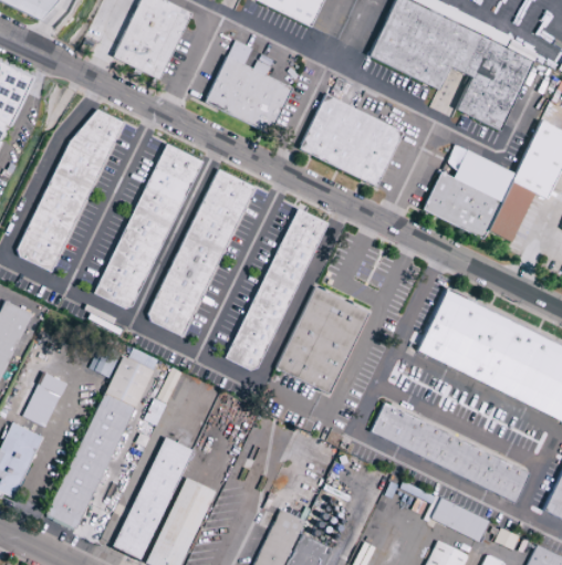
[(0,0),(45,19),(53,0),(0,0)]
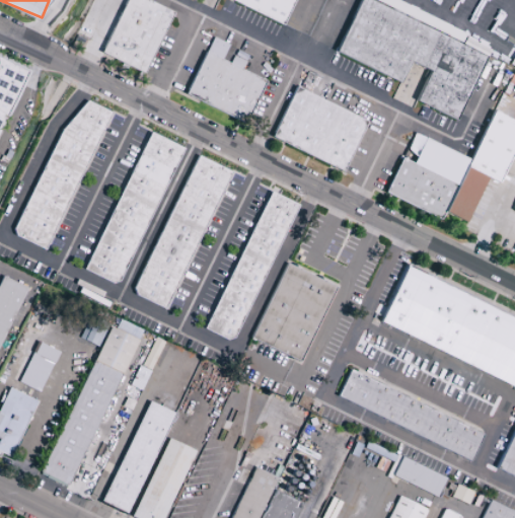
[(149,73),(175,10),(150,0),(128,0),(104,54),(149,73)]
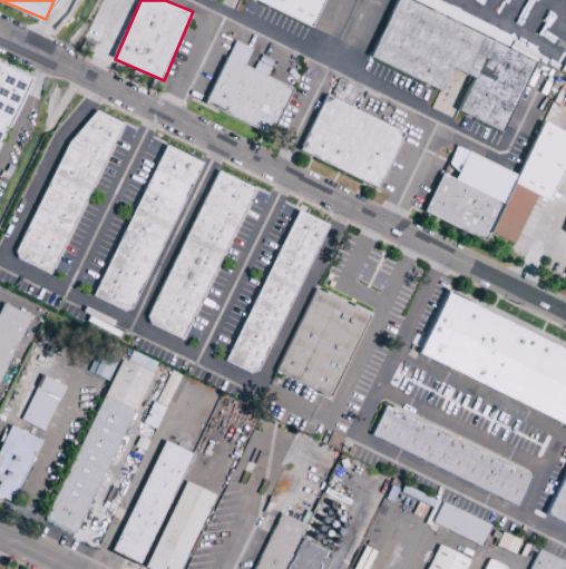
[(253,0),(315,26),(327,0),(253,0)]
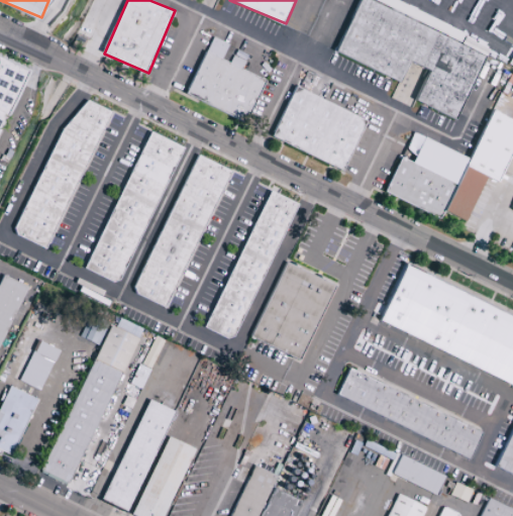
[(459,119),(487,54),(462,42),(468,29),(396,0),(361,0),(337,54),(403,81),(411,62),(430,70),(417,102),(459,119)]
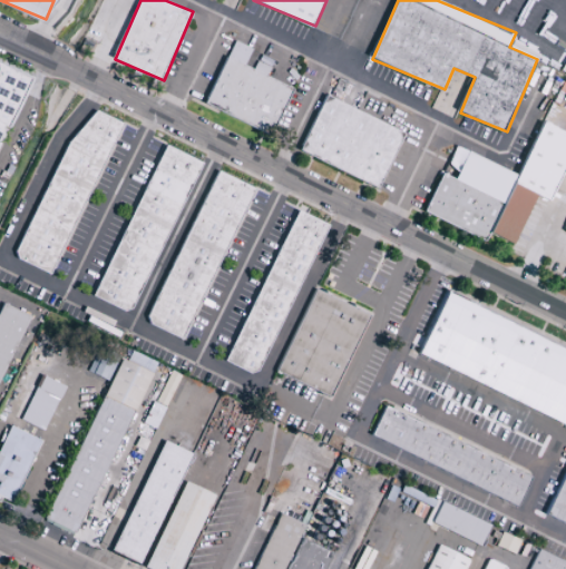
[(207,106),(274,134),(294,87),(246,67),(254,48),(235,40),(207,106)]
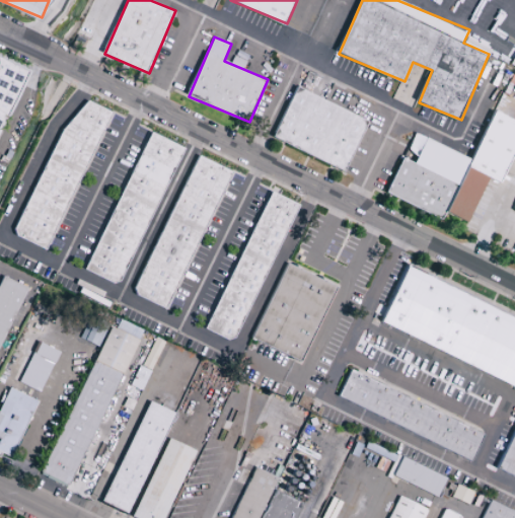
[(0,131),(7,115),(12,117),(32,69),(0,55),(0,131)]
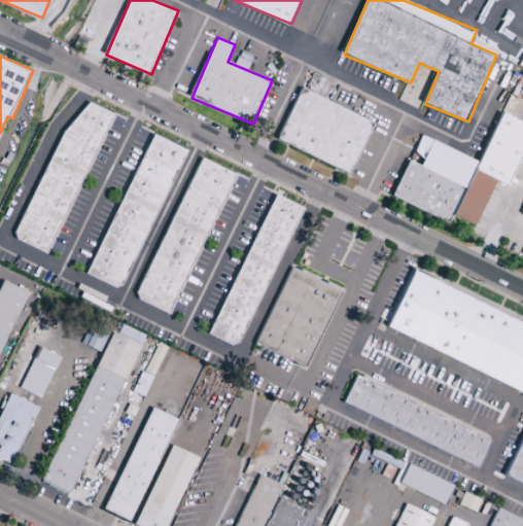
[(376,121),(302,89),(278,140),(352,174),(376,121)]
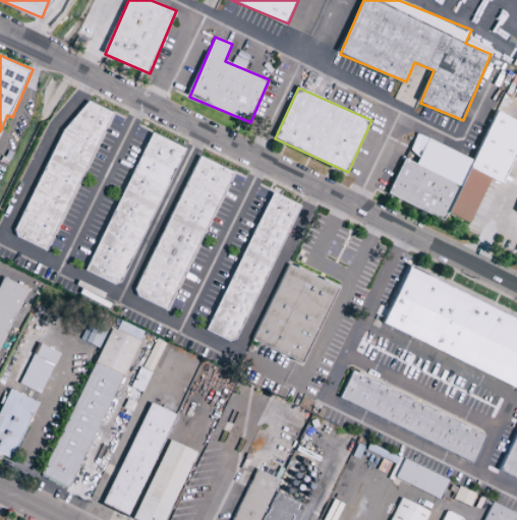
[(51,251),(112,111),(78,97),(17,236),(51,251)]
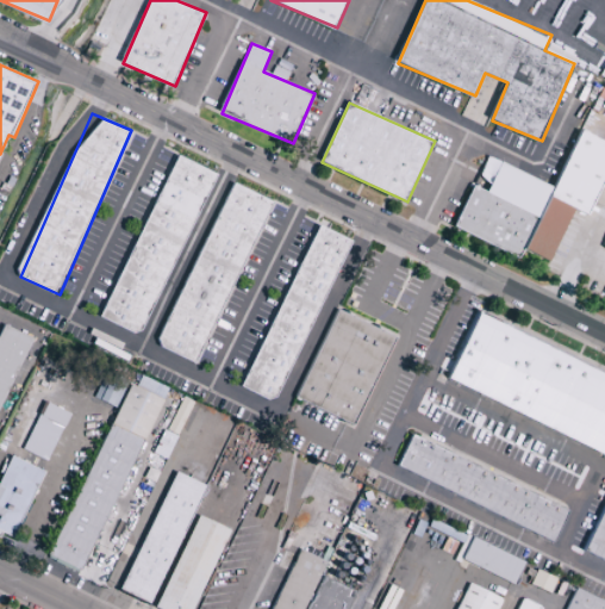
[(455,229),(522,256),(524,250),(553,262),(575,209),(591,215),(604,180),(604,140),(581,131),(557,186),(490,157),(480,179),(492,184),(488,191),(473,185),(455,229)]
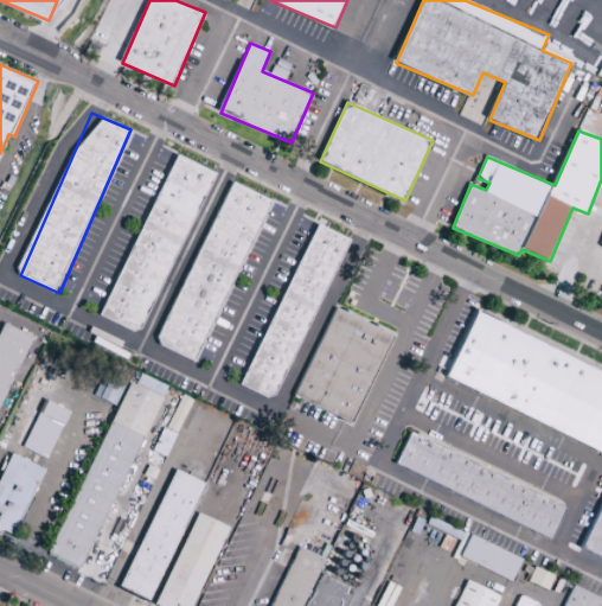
[(145,335),(215,171),(174,154),(104,317),(145,335)]
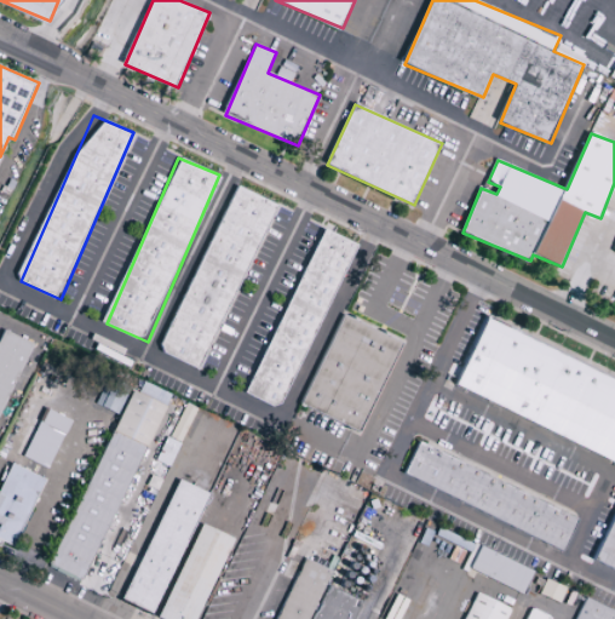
[(276,202),(235,184),(164,353),(205,371),(276,202)]
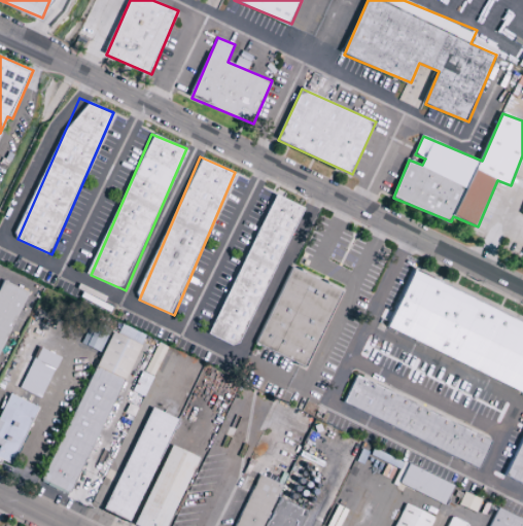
[(212,335),(241,348),(304,207),(275,194),(212,335)]
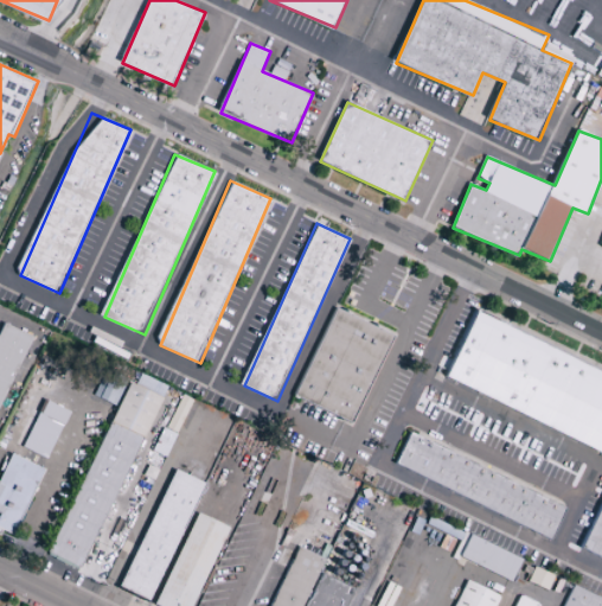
[(397,336),(354,422),(300,395),(341,308),(397,336)]
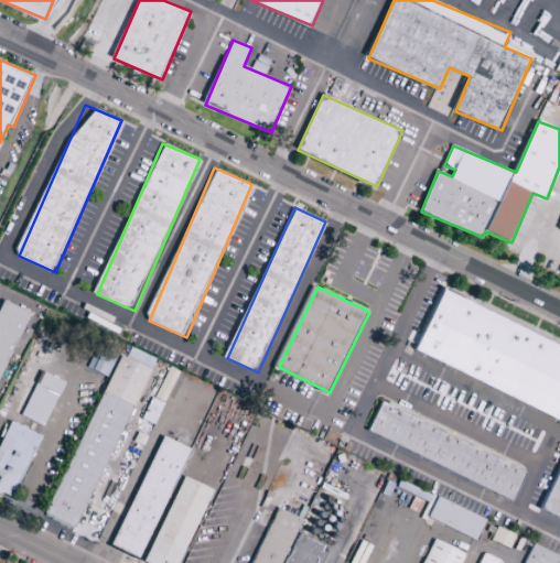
[(559,419),(416,348),(445,288),(559,343),(559,419)]
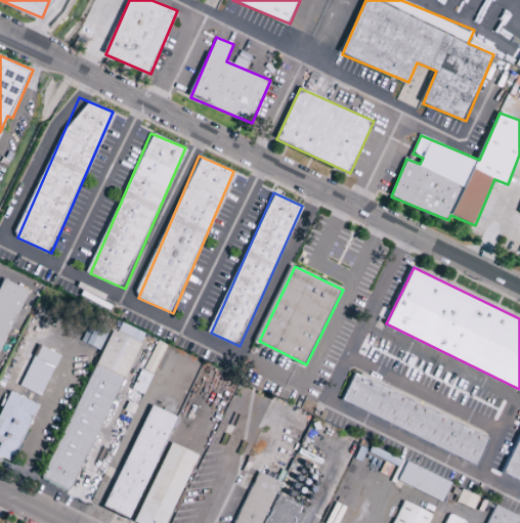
[(0,351),(27,288),(1,277),(0,278),(0,351)]
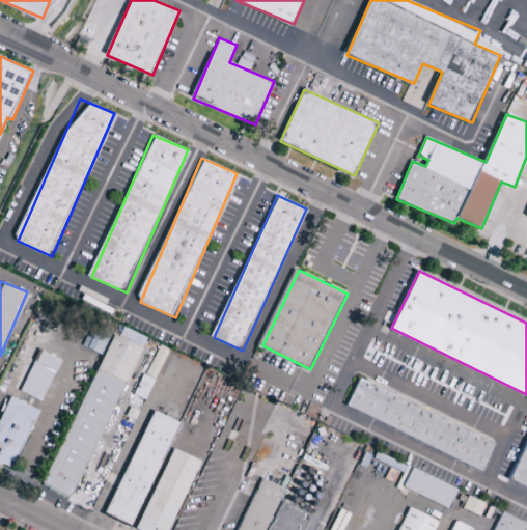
[(144,334),(126,327),(121,336),(110,332),(49,485),(79,498),(144,334)]
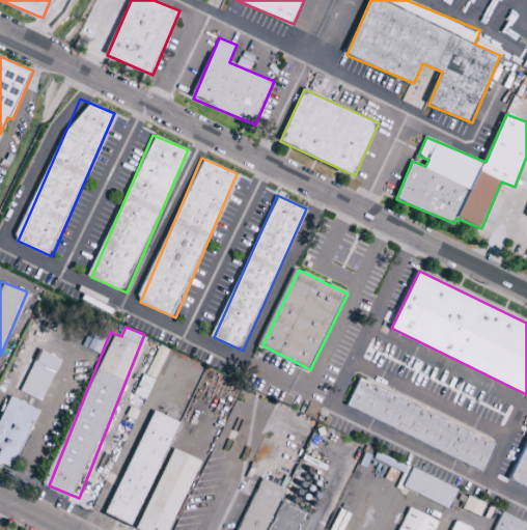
[(63,359),(40,350),(23,391),(45,400),(63,359)]
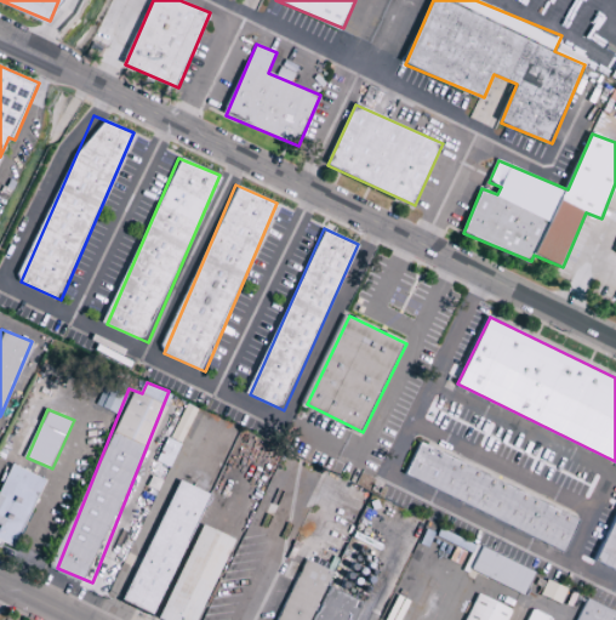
[(581,521),(566,549),(409,472),(423,444),(581,521)]
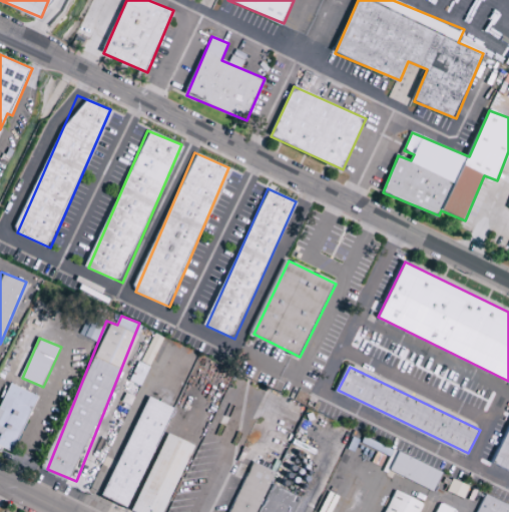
[(0,445),(14,452),(39,396),(11,383),(0,407),(0,445)]
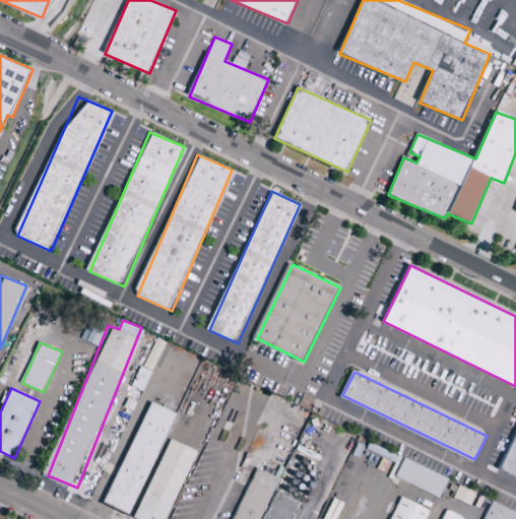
[(176,412),(149,401),(107,504),(132,515),(176,412)]
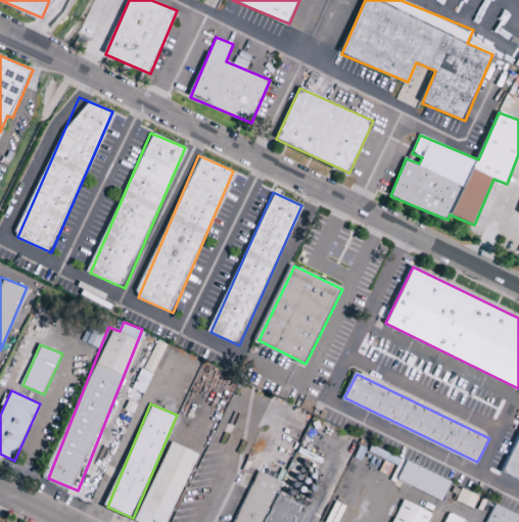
[(168,521),(197,453),(170,441),(136,521),(168,521)]
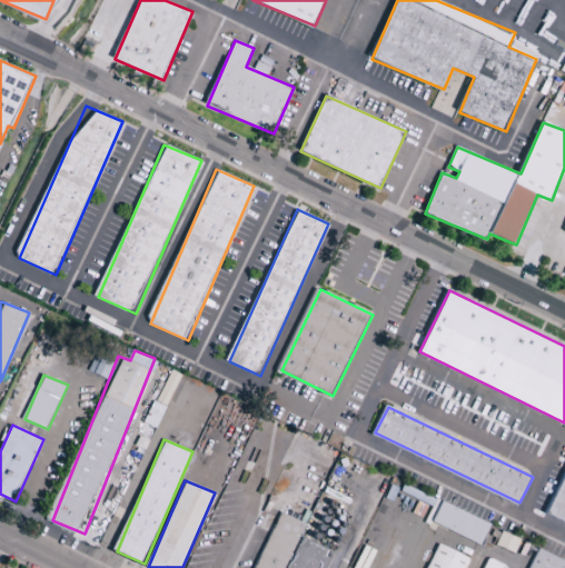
[(564,480),(548,514),(564,521),(564,480)]
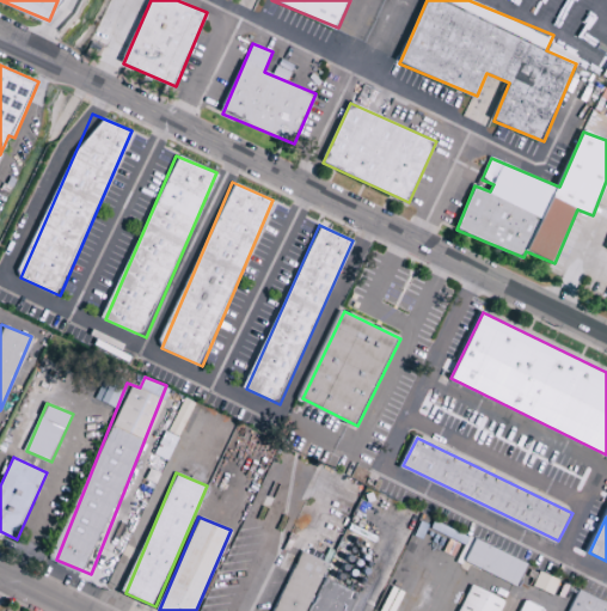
[(528,564),(476,538),(465,560),(517,586),(528,564)]
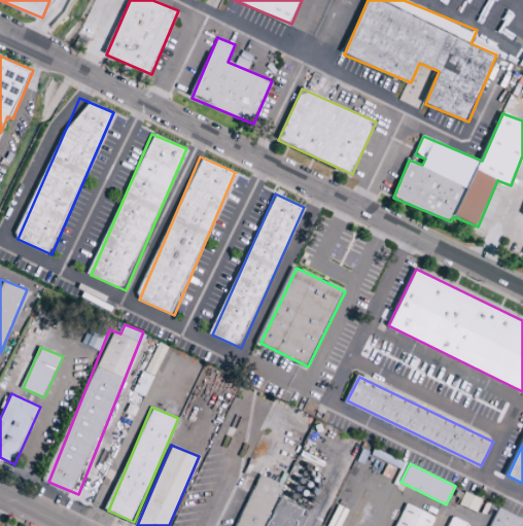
[(264,525),(281,483),(258,474),(237,525),(264,525)]
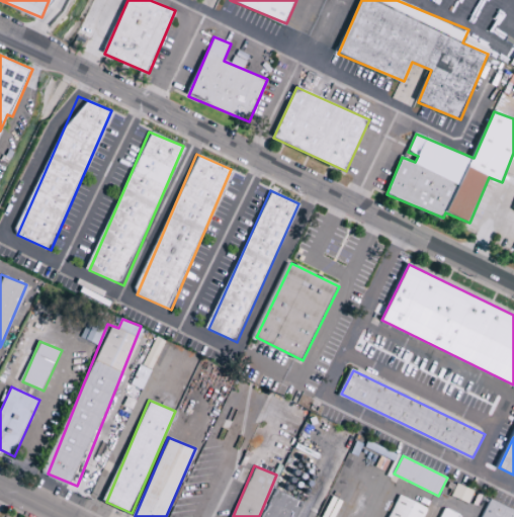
[(475,491),(460,485),(455,497),(469,503),(475,491)]
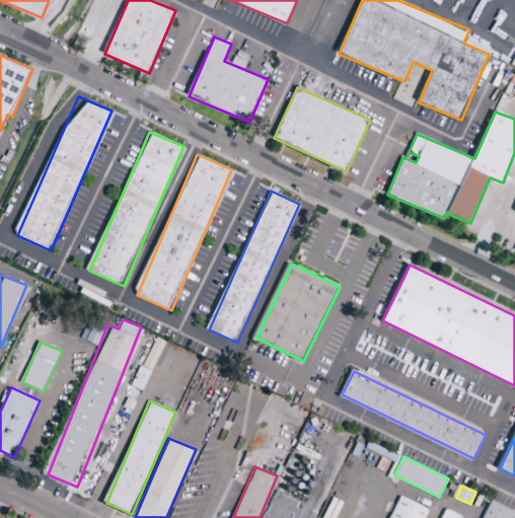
[(297,517),(304,502),(275,490),(262,517),(297,517)]
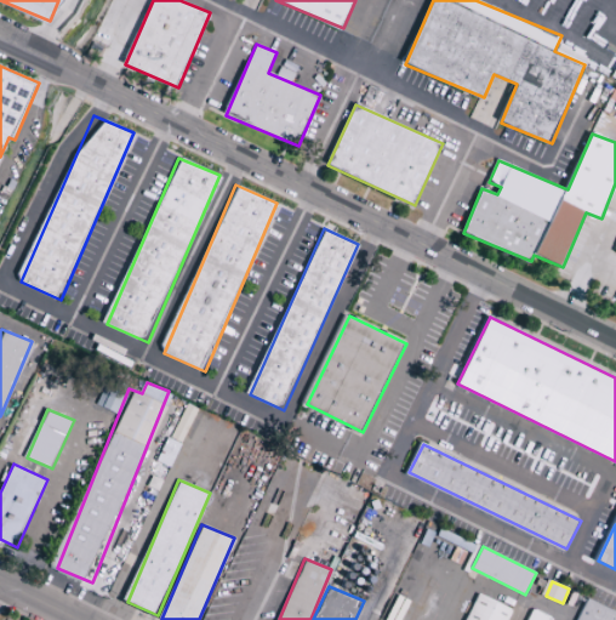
[(505,619),(511,607),(475,592),(463,619),(505,619)]
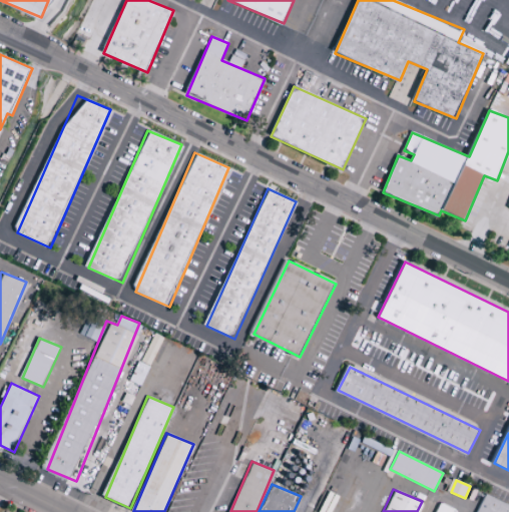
[(508,503),(484,494),(476,511),(508,511),(508,503)]
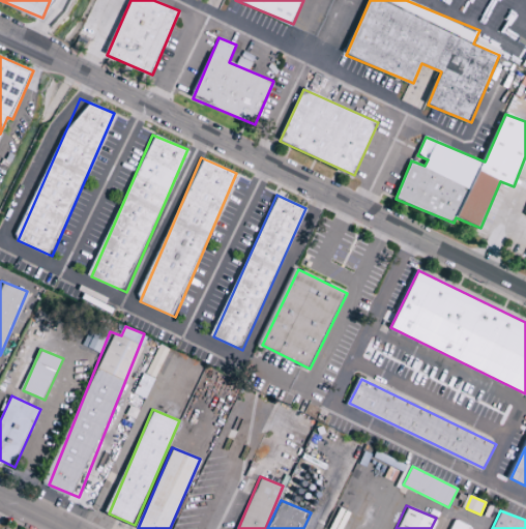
[(467,528),(469,525),(451,518),(446,528),(467,528)]
